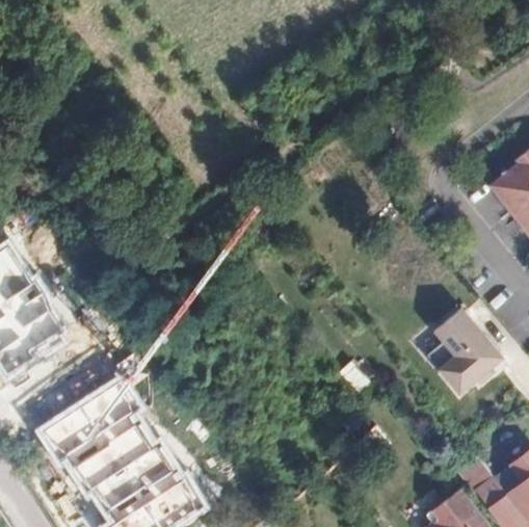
[(528,169),(525,173),(527,176),(499,200),(528,235),(528,169)]
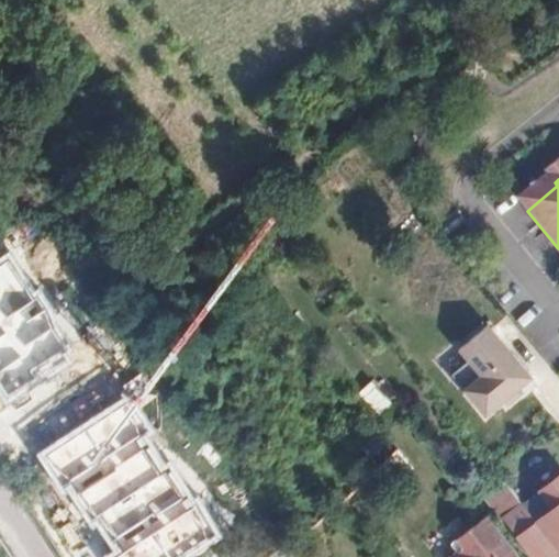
[(530,378),(487,325),(458,349),(468,360),(450,375),(484,416),(502,401),(505,407),(517,397),(513,392),(517,389),(530,378)]
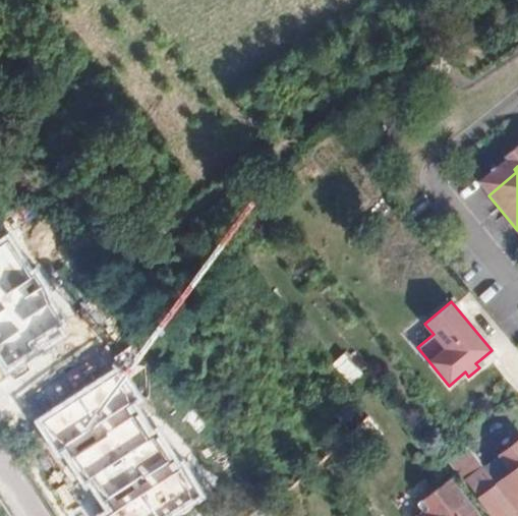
[(348,392),(364,382),(350,357),(334,366),(348,392)]
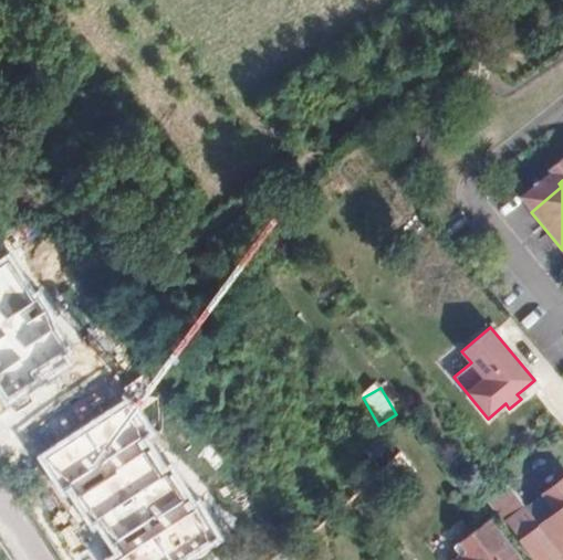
[(562,482),(525,508),(560,555),(562,551),(562,482)]
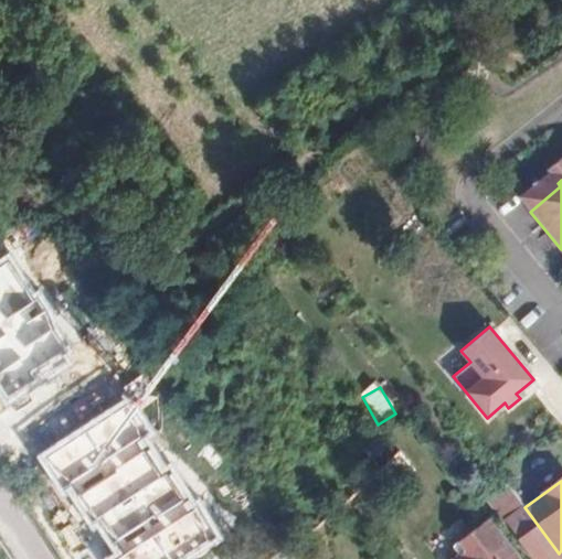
[(518,498),(515,493),(496,507),(498,511),(518,498)]
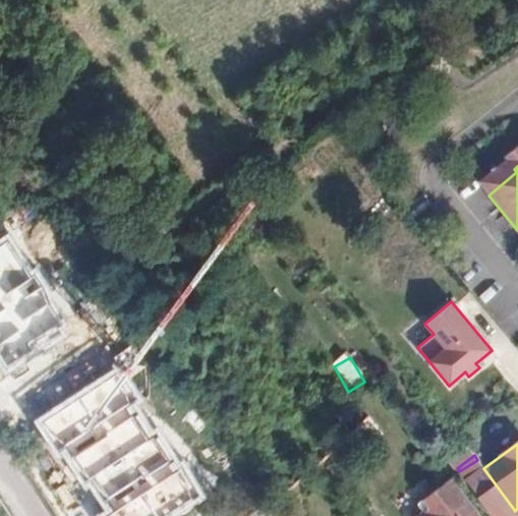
[(517,515),(515,511),(483,468),(477,460),(459,471),(491,515),(517,515)]
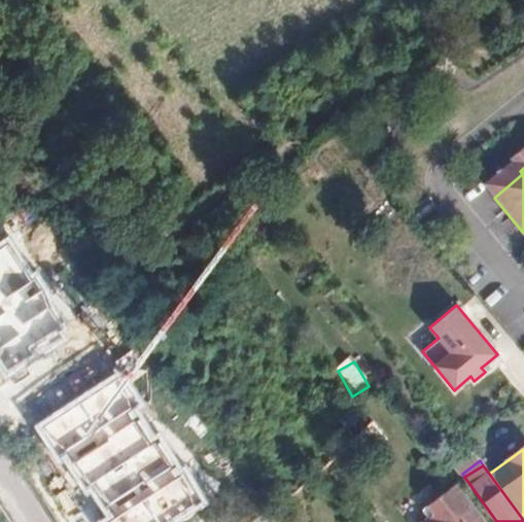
[(484,521),(458,484),(441,495),(448,506),(430,517),(425,521),(484,521)]
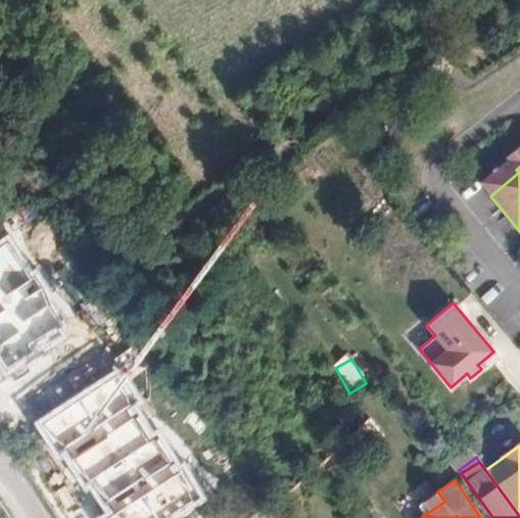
[(444,502),(437,491),(421,503),(427,513),(444,502)]
